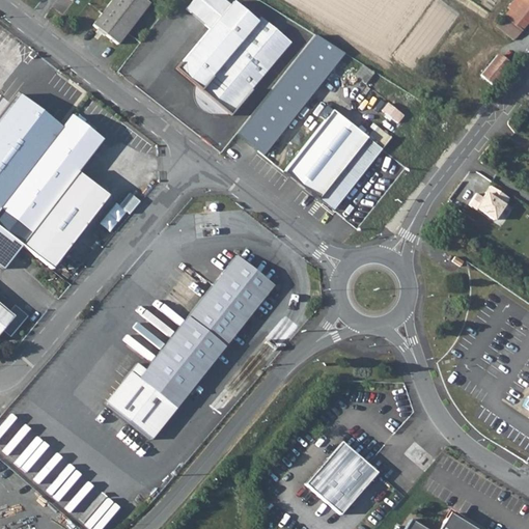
[(113,0),(95,24),(119,42),(150,1),(148,0),(113,0)]
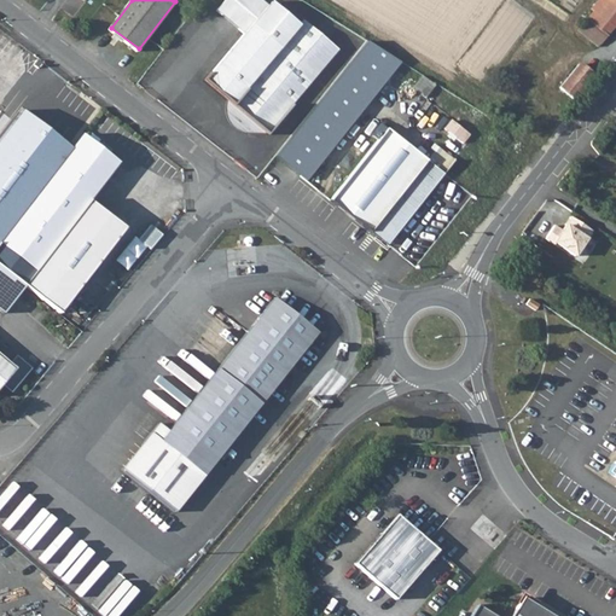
[(205,80),(239,108),(237,111),(236,118),(238,125),(240,127),(244,129),(254,131),(268,128),(336,44),(301,15),(296,21),(268,0),(267,3),(263,0),(222,0),(216,9),(245,30),(205,80)]
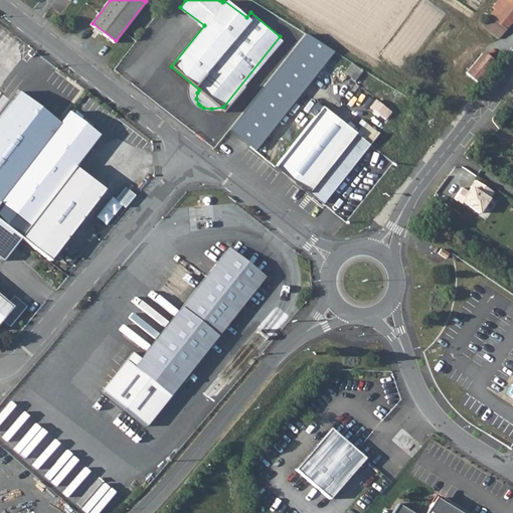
[(498,0),(495,4),(493,3),(489,8),(494,12),(485,23),(501,37),(512,23),(512,0),(498,0)]
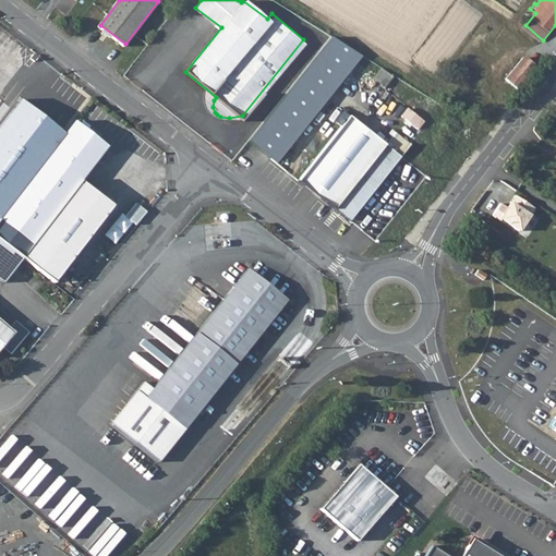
[(526,55),(507,76),(521,88),(540,65),(526,55)]
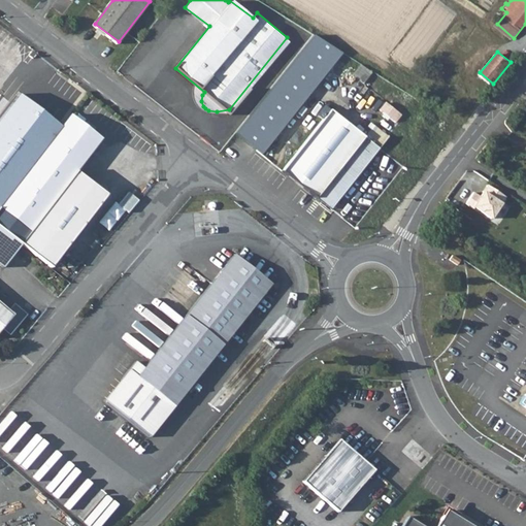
[(0,122),(0,178),(47,113),(22,94),(0,122)]
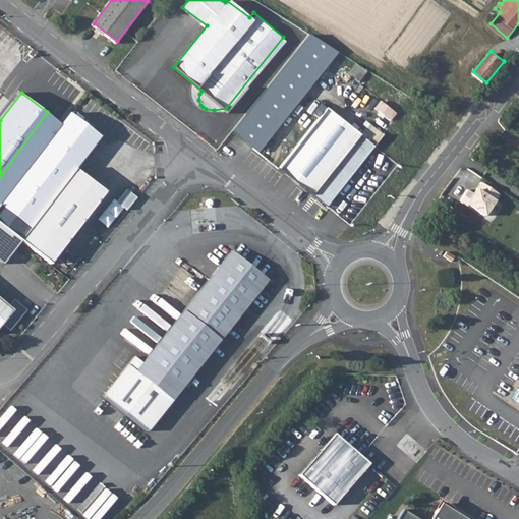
[(379,108),(395,117),(399,109),(383,101),(379,108)]
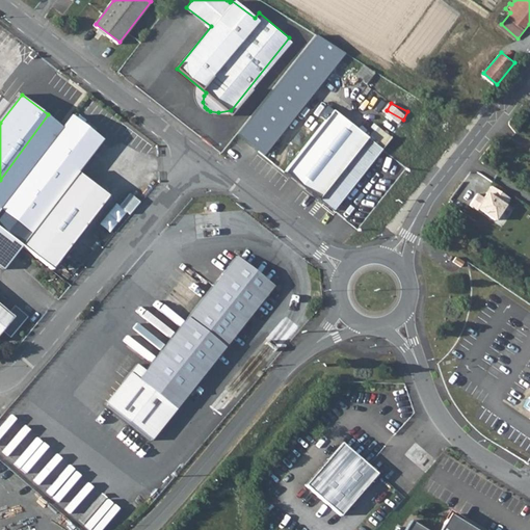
[(335,107),(286,168),(334,207),(392,135),(378,124),(369,135),(335,107)]
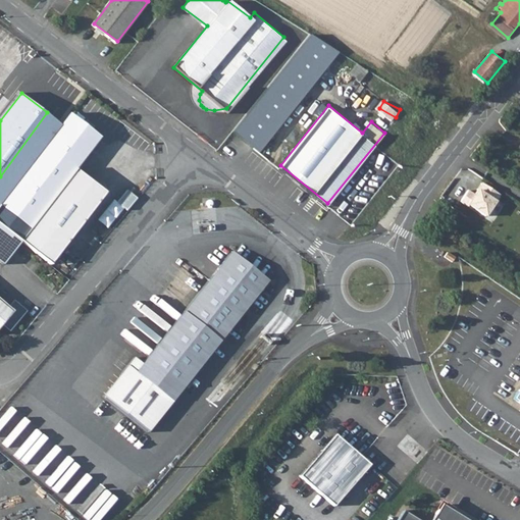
[(47,112),(0,176),(0,223),(51,264),(107,192),(76,168),(100,138),(70,114),(62,124),(47,112)]
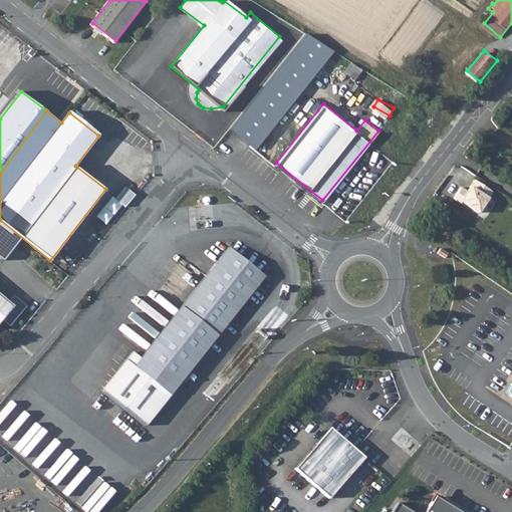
[(458,181),(451,192),(458,197),(459,196),(476,206),(490,186),(472,174),(467,181),(468,181),(465,185),(458,181)]
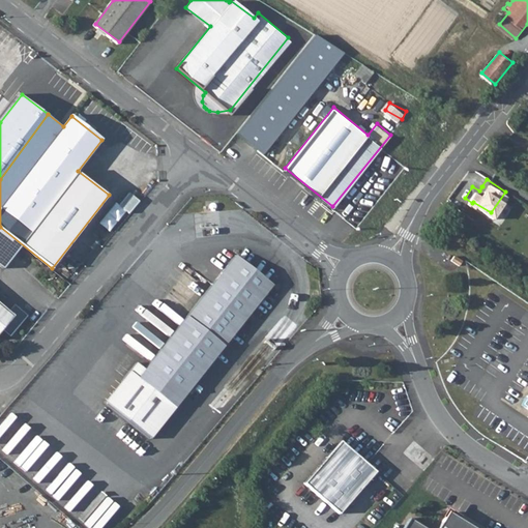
[(134,192),(123,203),(133,211),(143,199),(134,192)]
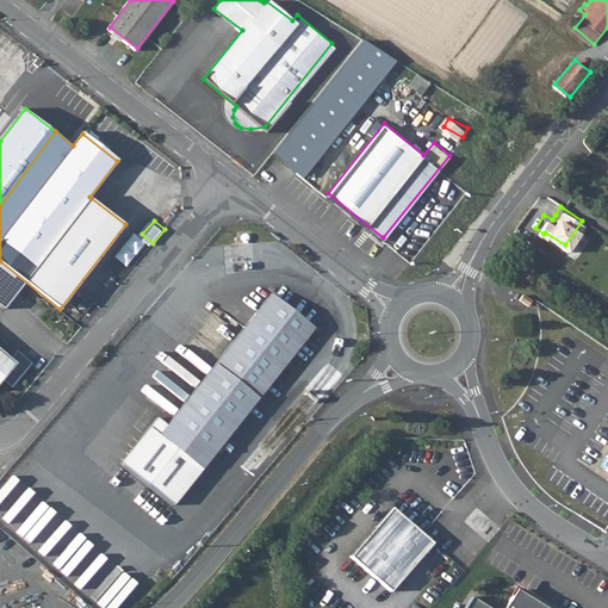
[(166,427),(157,420),(122,465),(175,507),(315,328),(272,293),(166,427)]
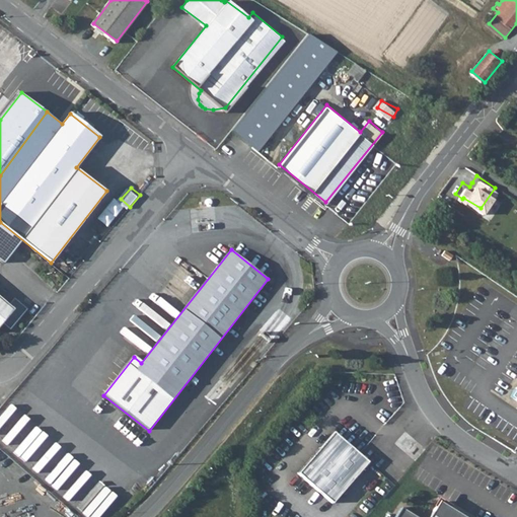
[(454,253),(449,250),(444,259),(449,262),(454,253)]
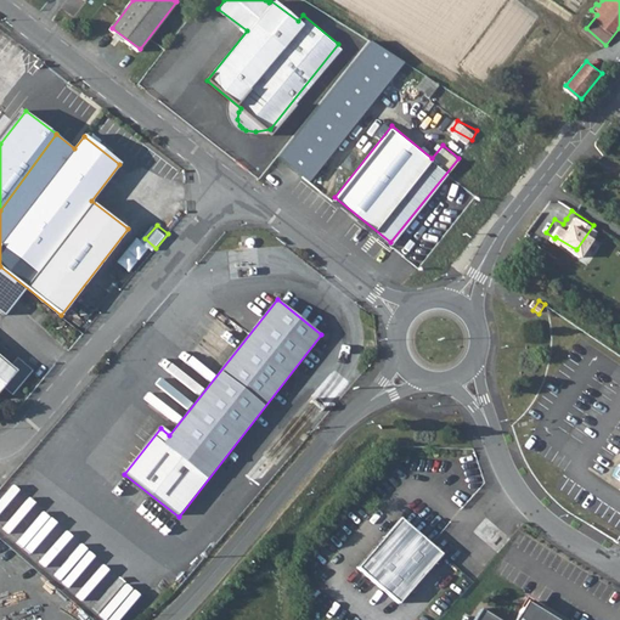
[(0,353),(0,387),(4,383),(13,390),(33,366),(18,354),(11,361),(0,353)]
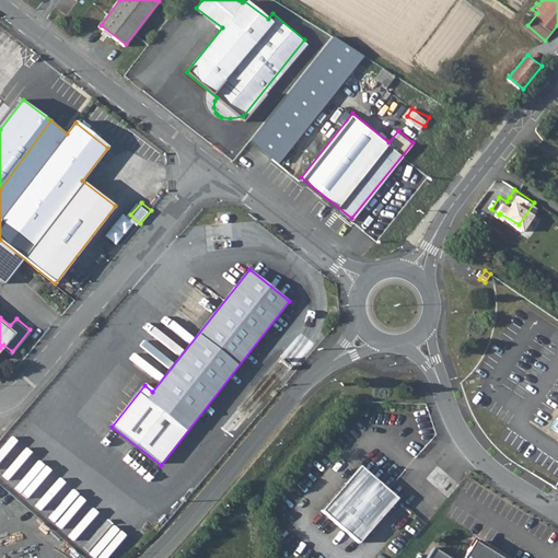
[(361,464),(323,509),(360,541),(398,497),(361,464)]
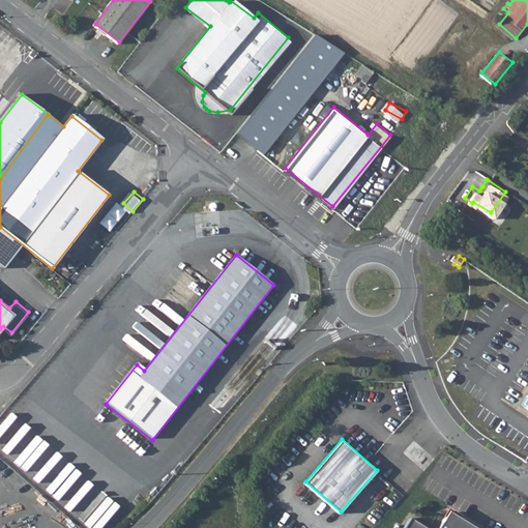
[(438,527),(431,527),(411,516),(403,527),(480,527),(450,509),(438,527)]
